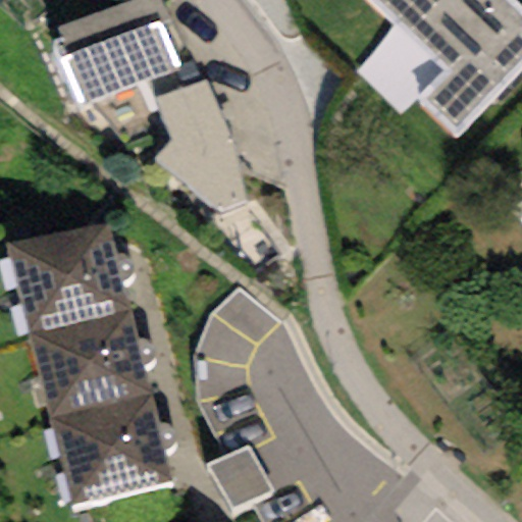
[(160,0),(128,0),(57,30),(67,54),(58,57),(79,108),(179,67),(173,52),(180,49),(160,0)]
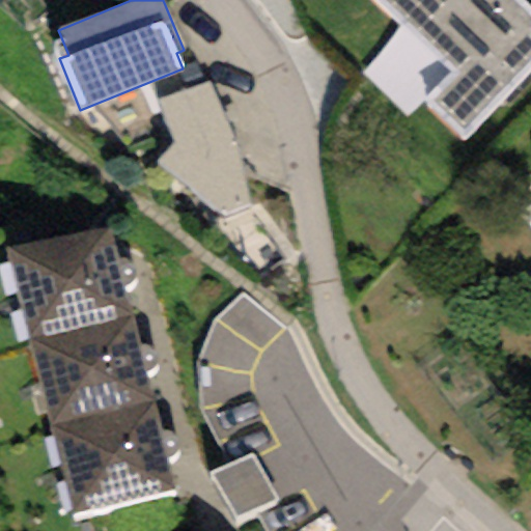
[(530,74),(530,11),(519,0),(375,0),(451,74),(422,103),(464,143),(530,74)]
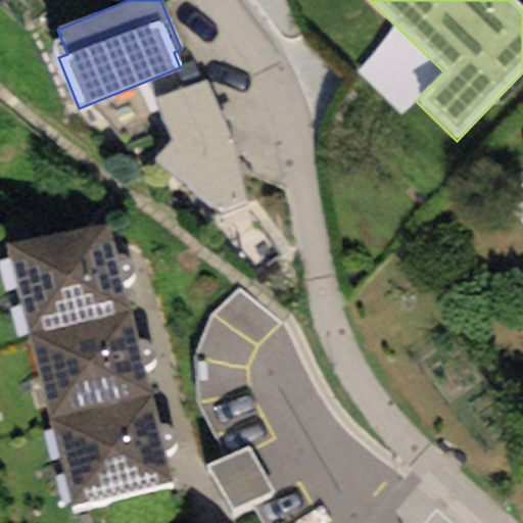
[(205,81),(153,98),(171,141),(151,159),(185,184),(204,205),(219,211),(243,200),(232,146),(205,81)]
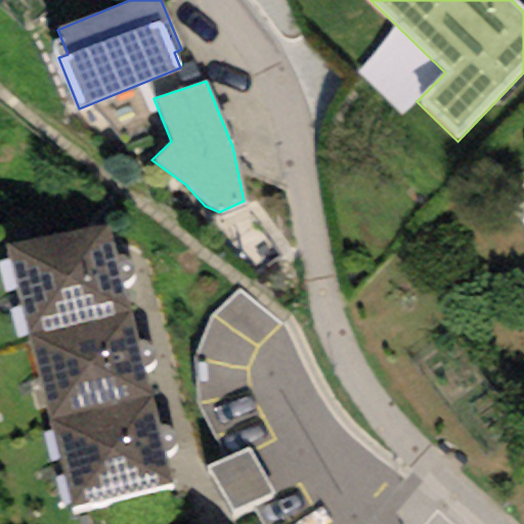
[(6,246),(28,338),(130,314),(110,223),(6,246)]
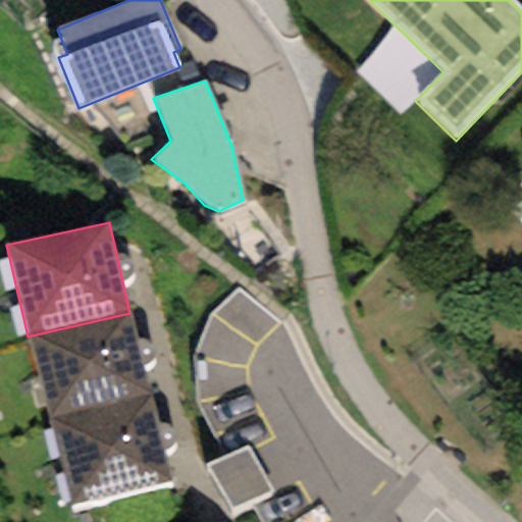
[(28,336),(49,420),(151,395),(129,313),(28,336)]
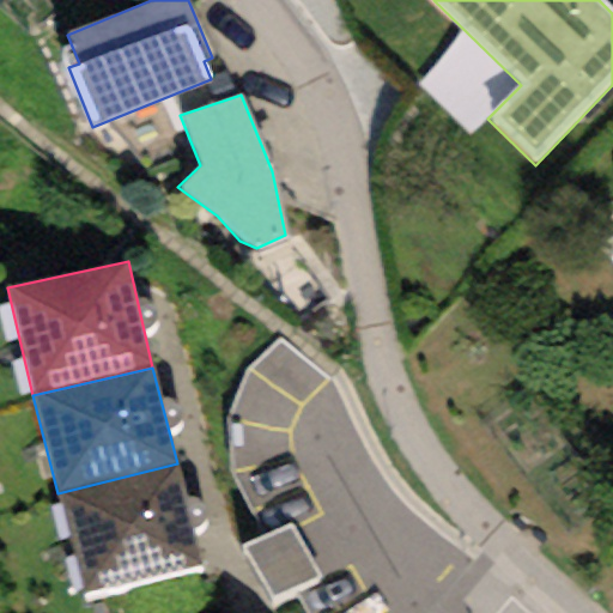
[(177,463),(58,493),(80,593),(204,563),(177,463)]
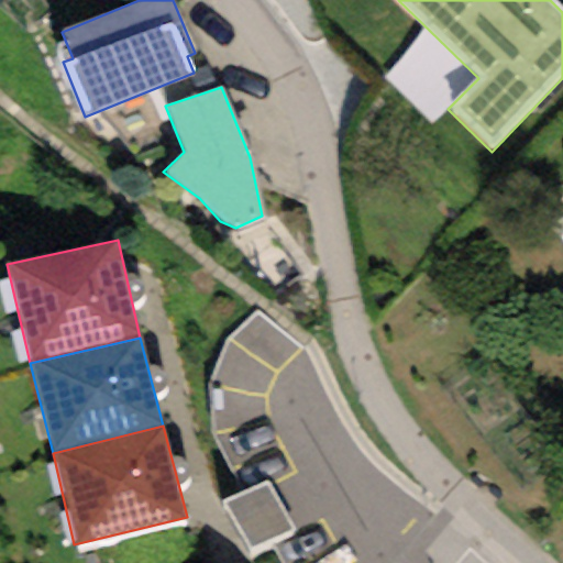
[(214,514),(196,522),(216,562),(232,562),(236,561),(268,545),(245,499),(214,514)]
